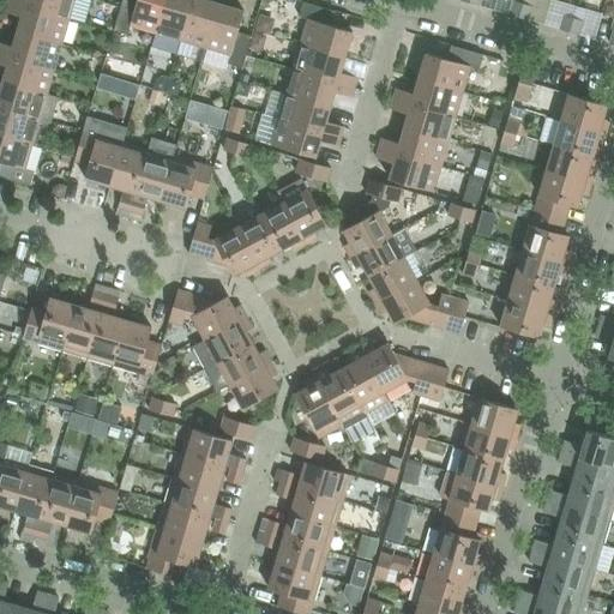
[(7,0),(7,2),(68,20),(74,0),(7,0)]
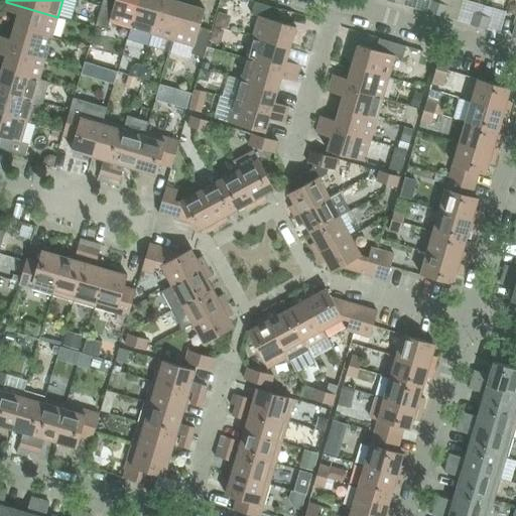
[(110,22),(131,28),(138,0),(115,0),(115,3),(105,0),(103,0),(96,26),(107,30),(110,22)]
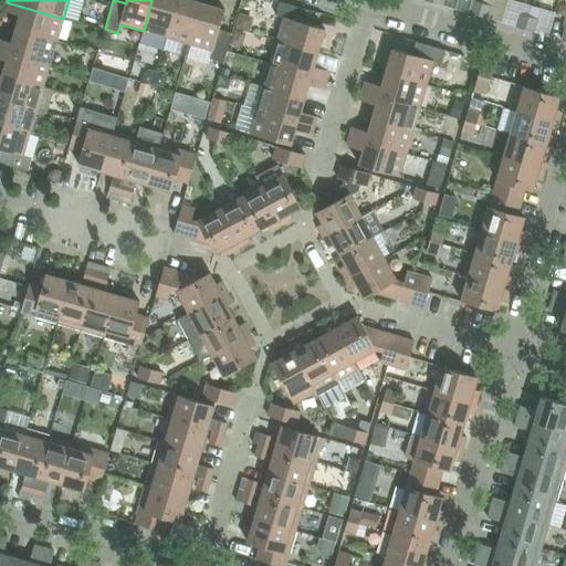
[(152,0),(144,31),(166,38),(177,0),(152,0)]
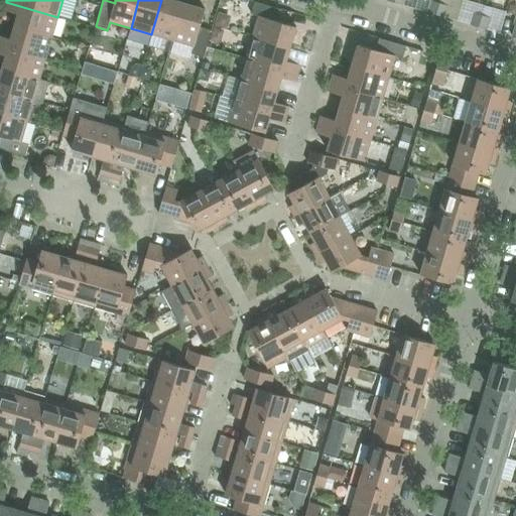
[(161,0),(151,34),(172,41),(183,4),(170,0),(161,0)]
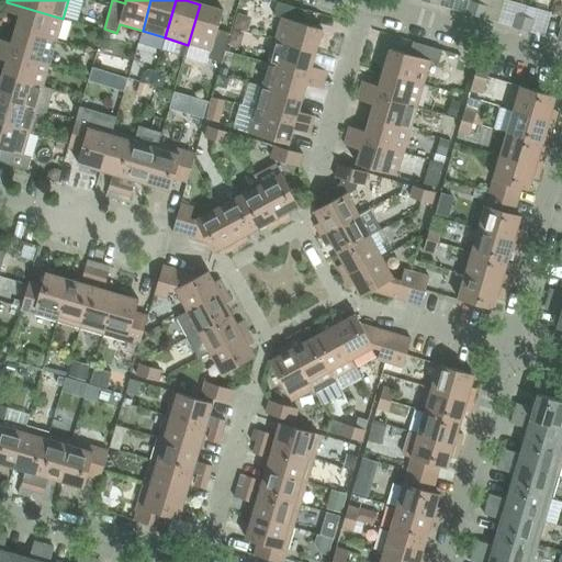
[(467,14),(474,17),(479,4),(470,1),(467,14)]
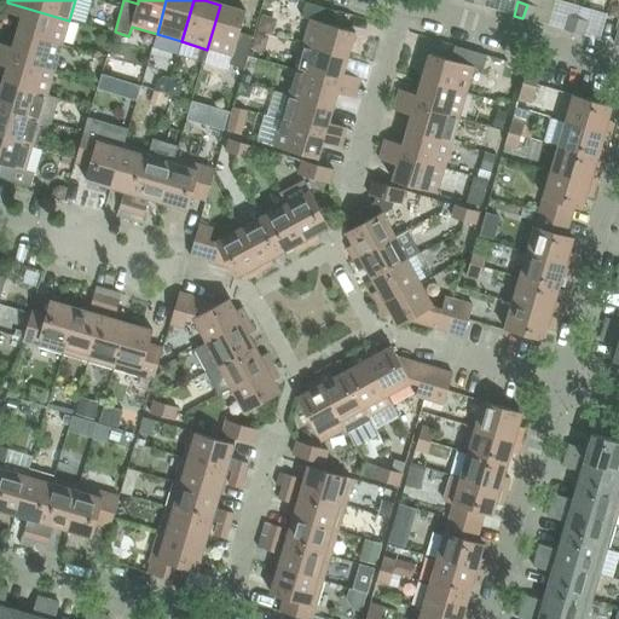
[(22,17),(17,33),(62,46),(69,21),(7,3),(4,12),(22,17)]
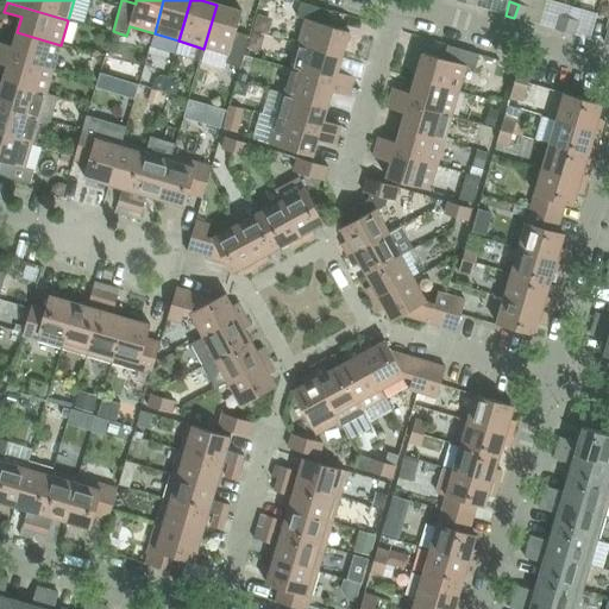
[(306,20),(299,45),(341,58),(350,32),(328,26),(332,13),(301,4),(296,18),(306,20)]
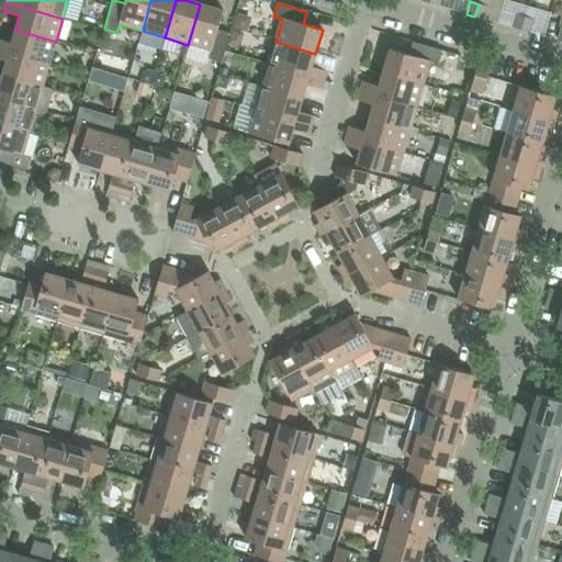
[(200,4),(188,45),(211,52),(209,59),(222,64),(231,34),(217,31),(223,11),(200,4)]
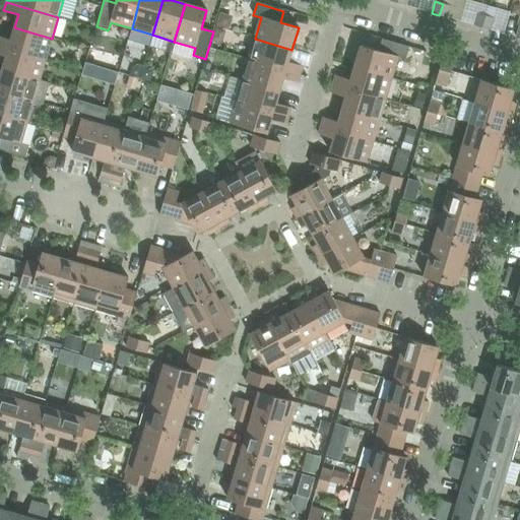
[(443,4),(439,15),(447,18),(451,6),(443,4)]
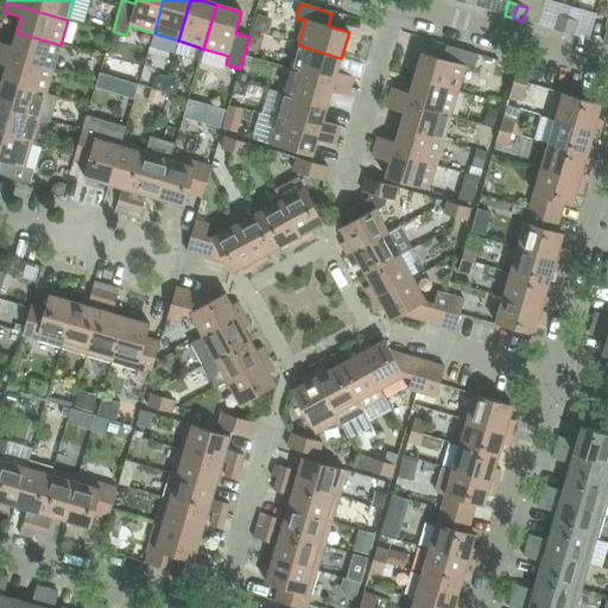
[(555,30),(563,33),(568,19),(558,17),(555,30)]
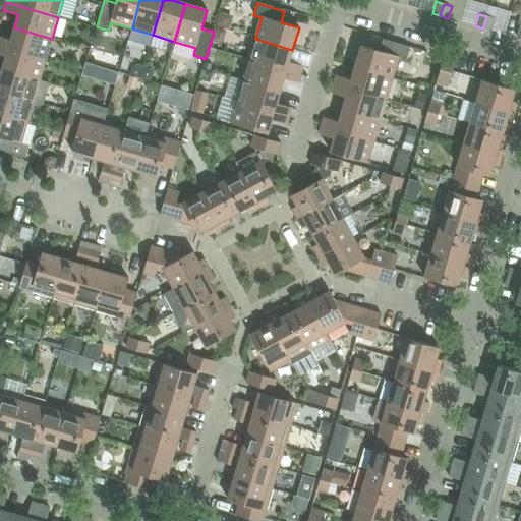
[(486,16),(482,29),(490,31),(495,18),(486,16)]
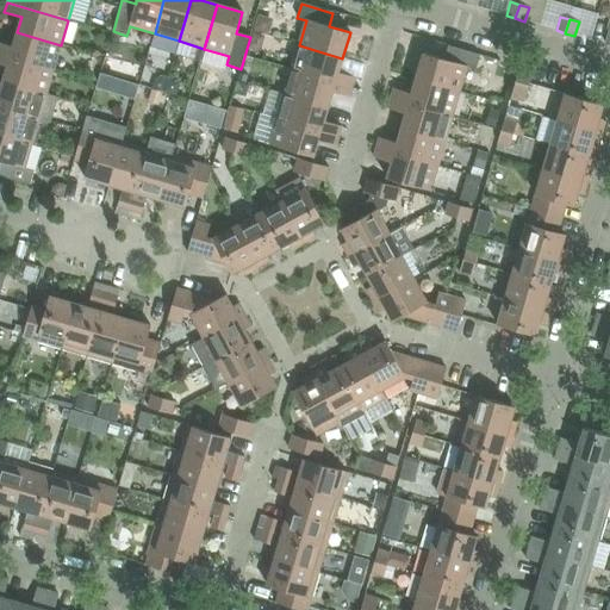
[(0,43),(0,54),(54,69),(61,45),(17,32),(13,47),(0,43)]
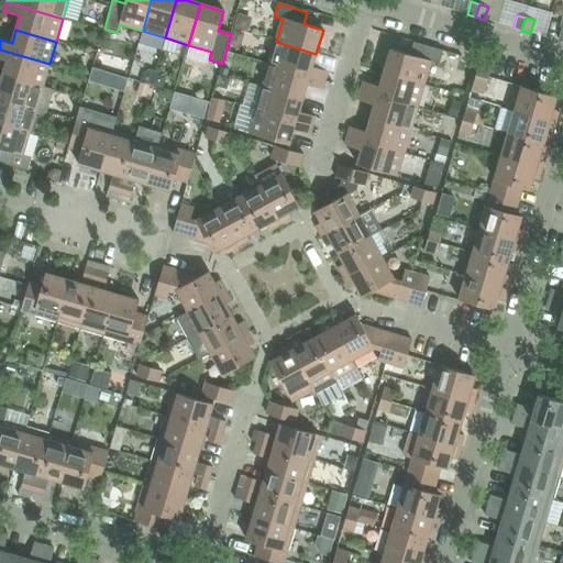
[(276,42),(269,65),(326,81),(328,72),(312,67),(316,54),(276,42)]
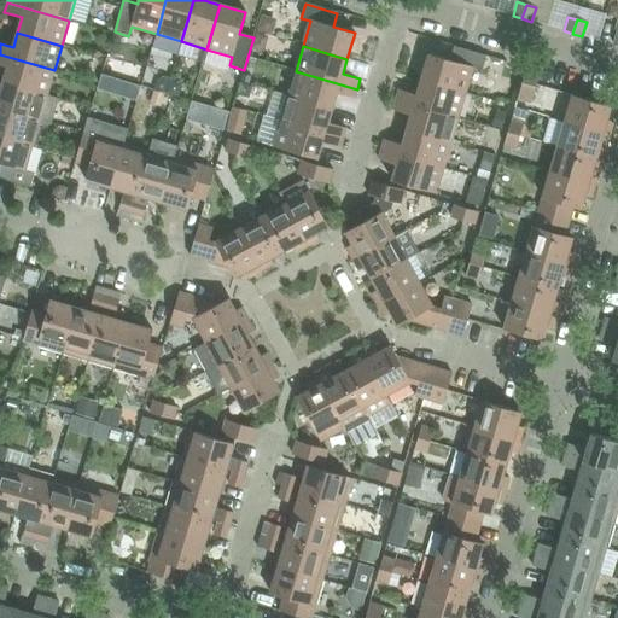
[(429,54),(421,81),(465,93),(472,68),(482,71),(487,57),(454,47),(449,60),(429,54)]
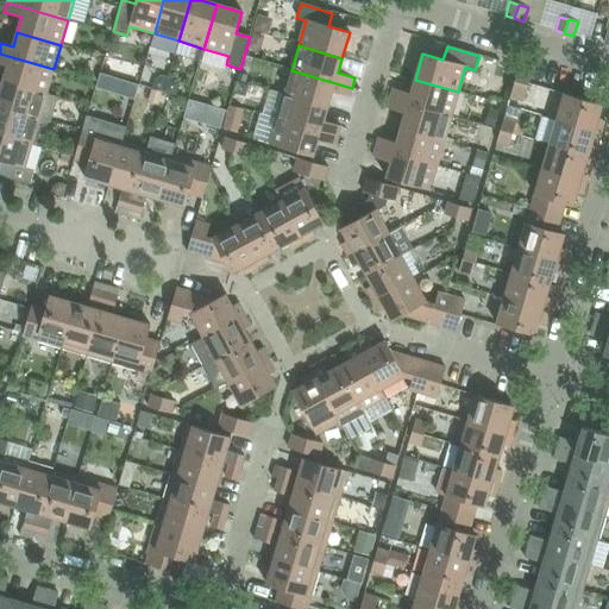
[(0,64),(7,67),(2,81),(46,94),(54,69),(0,54),(0,64)]
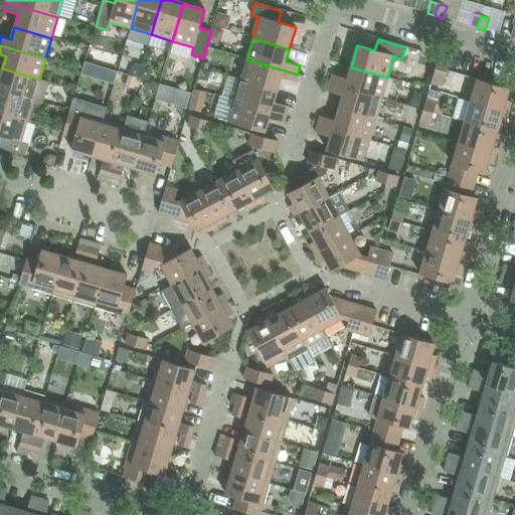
[(451,59),(440,56),(439,56),(432,81),(443,86),(451,59)]
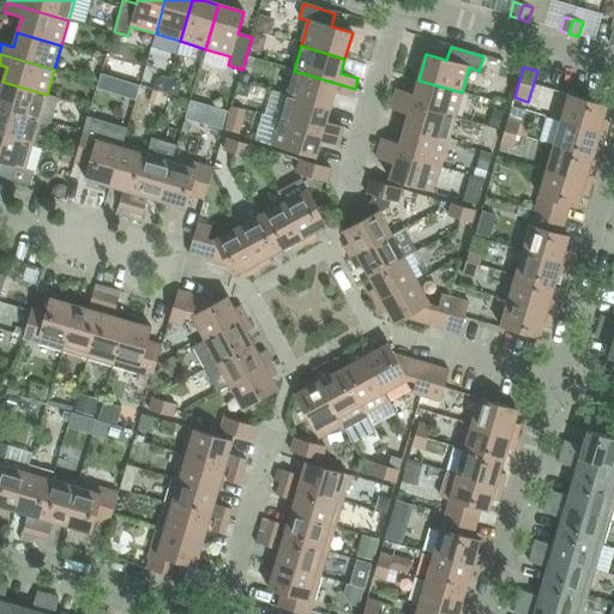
[(294,71),(287,95),(330,108),(335,92),(353,98),(355,89),(294,71)]
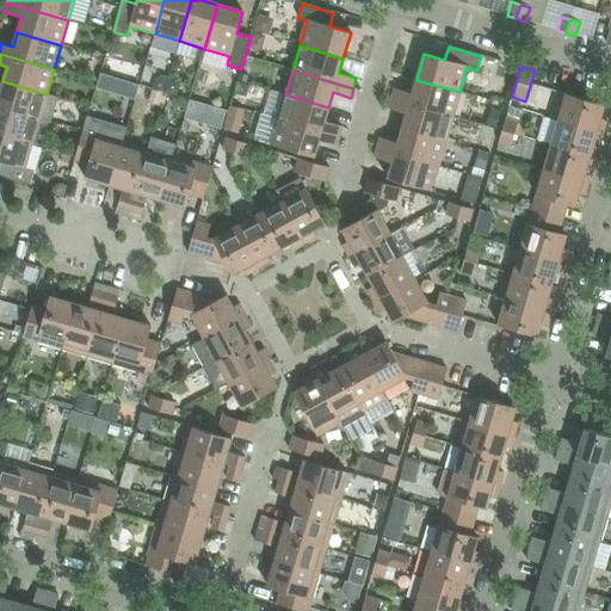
[(394,90),(392,99),(452,117),(460,92),(417,80),(412,94),(394,90)]
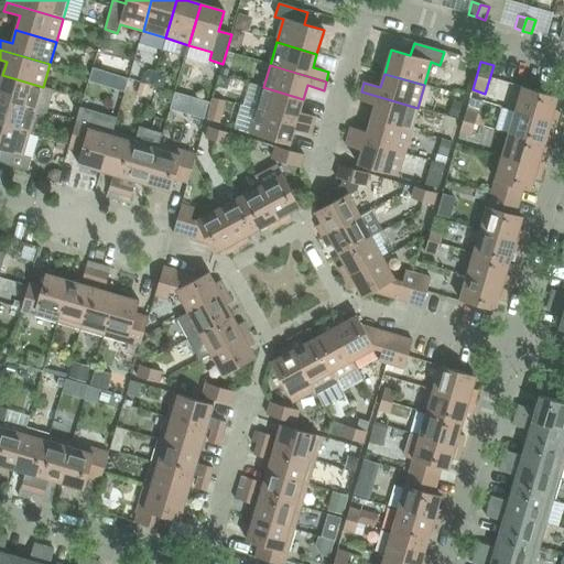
[(0,99),(44,112),(46,114),(53,90),(43,87),(2,75),(0,83),(0,99)]
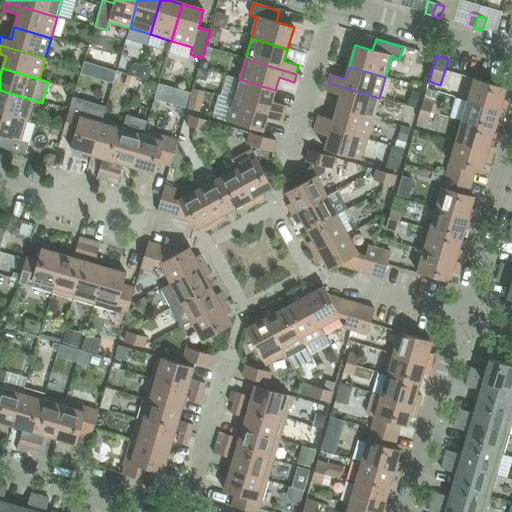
[(239,79),(233,100),(284,115),(286,107),(272,102),(275,90),(239,79)]
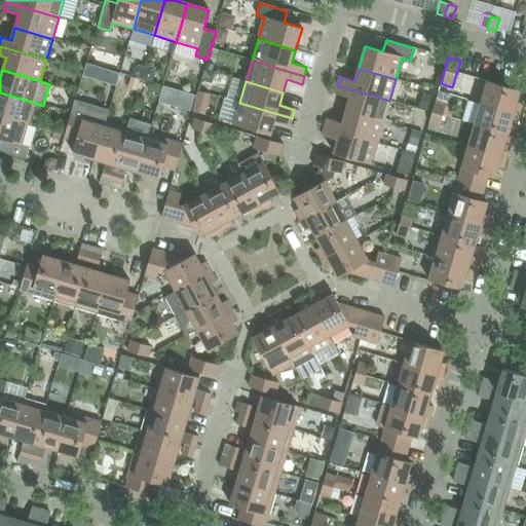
[(487,81),(480,104),(519,115),(522,104),(516,103),(520,91),(487,81)]
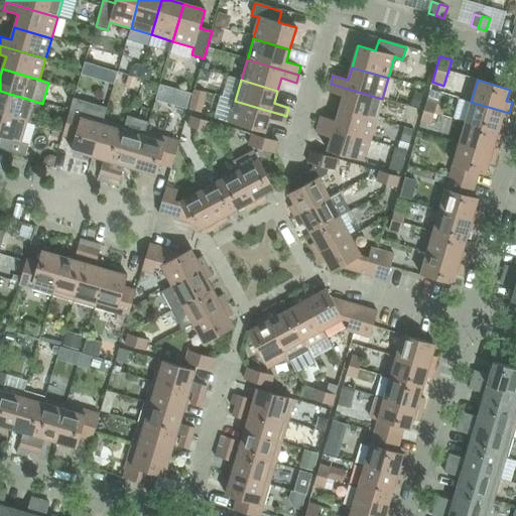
[(343,96),(340,109),(376,120),(382,99),(331,84),(329,92),(343,96)]
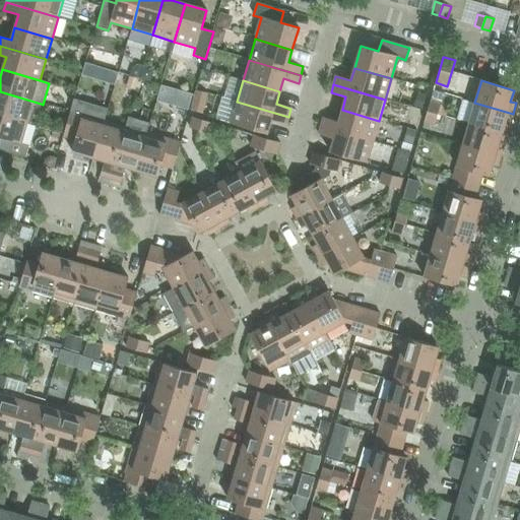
[(0,114),(27,123),(31,124),(34,115),(35,115),(36,115),(37,115),(38,114),(39,112),(41,104),(0,91),(0,114)]
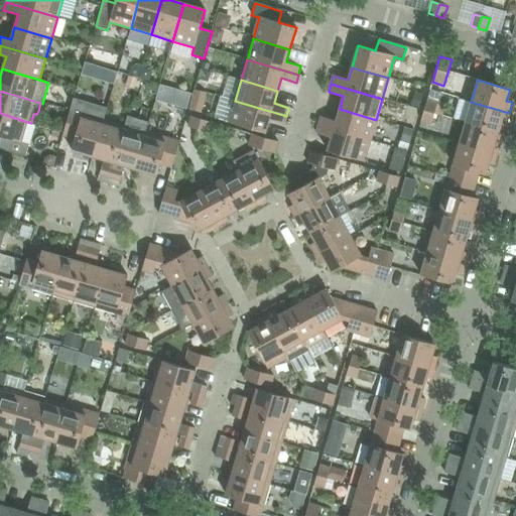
[(71,150),(93,157),(104,120),(107,108),(74,98),(62,136),(75,139),(71,150)]
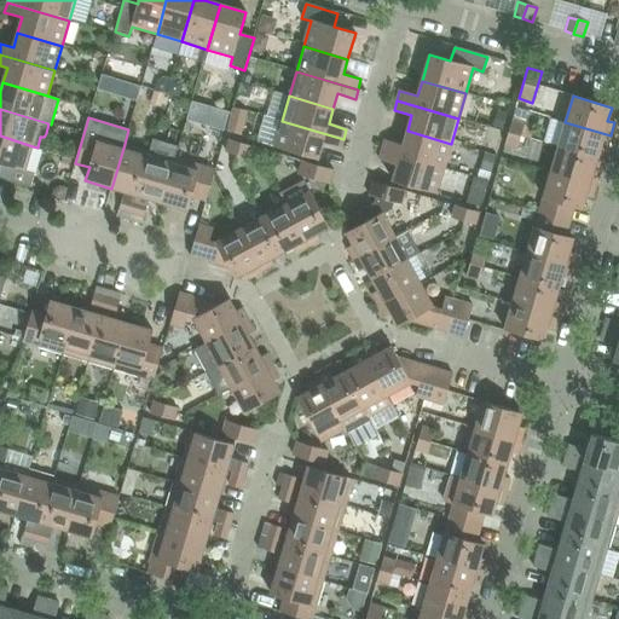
[(343,139),(282,121),(273,148),(318,160),(323,144),(341,149),(343,139)]
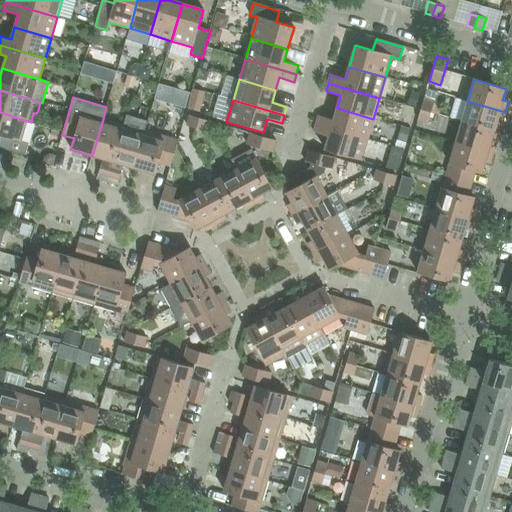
[(467,101),(461,122),(493,131),(496,121),(502,123),(505,112),(467,101)]
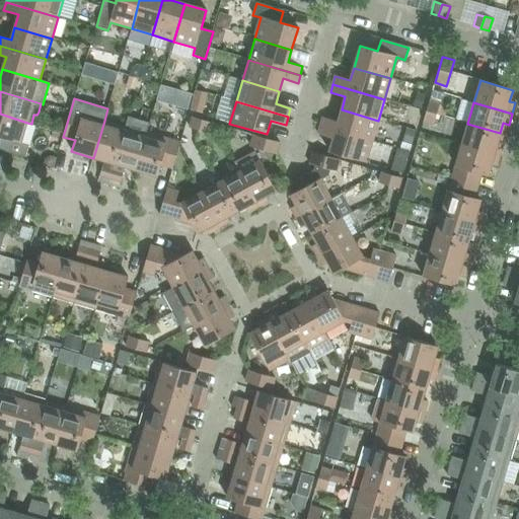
[(322,118),(320,126),(372,141),(378,121),(342,109),(338,122),(322,118)]
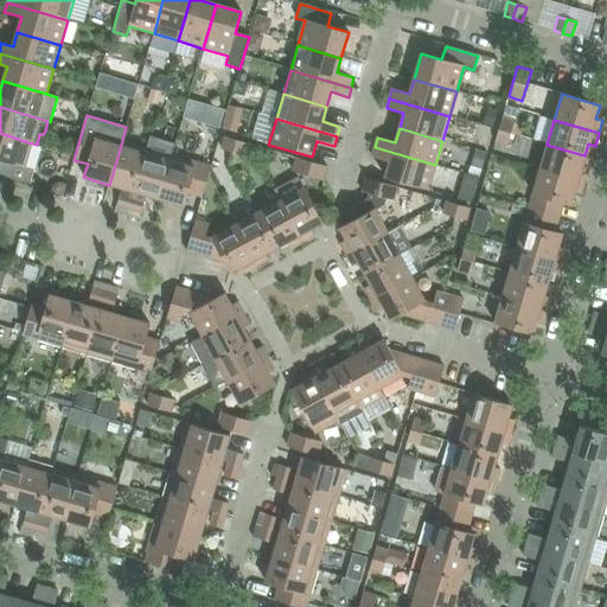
[(32,144),(0,133),(0,160),(1,161),(0,166),(0,176),(30,185),(33,171),(24,168),(32,144)]
